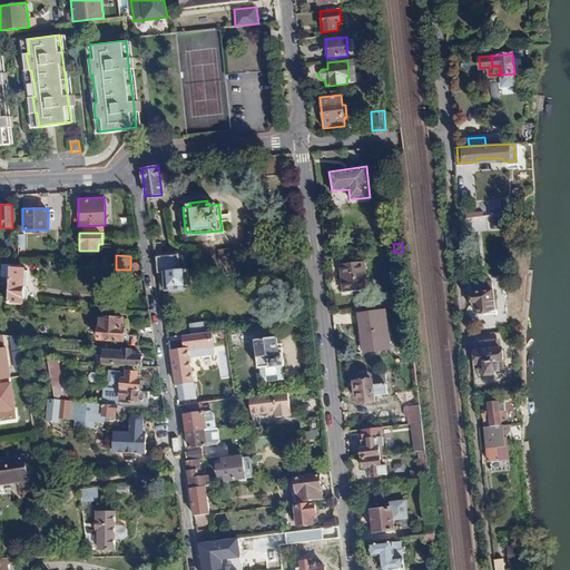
[(178,269),(177,255),(156,257),(157,271),(158,271),(163,271),(178,269)]
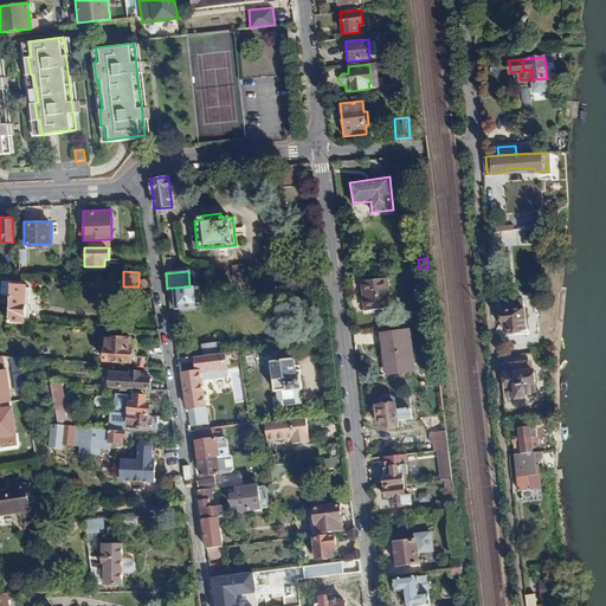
[(314,289),(313,277),(291,278),(292,290),(314,289)]
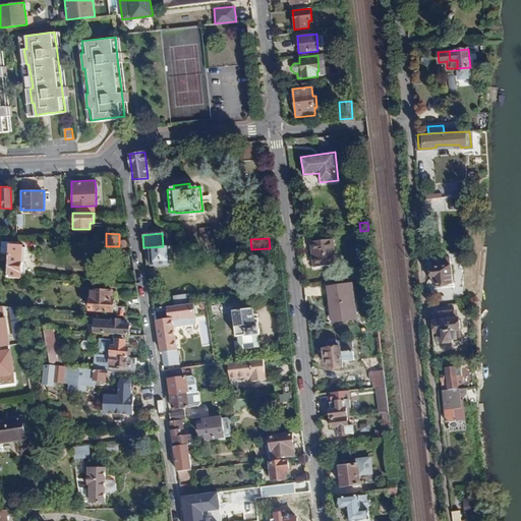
[(331,240),(309,243),(313,269),(334,266),(331,240)]
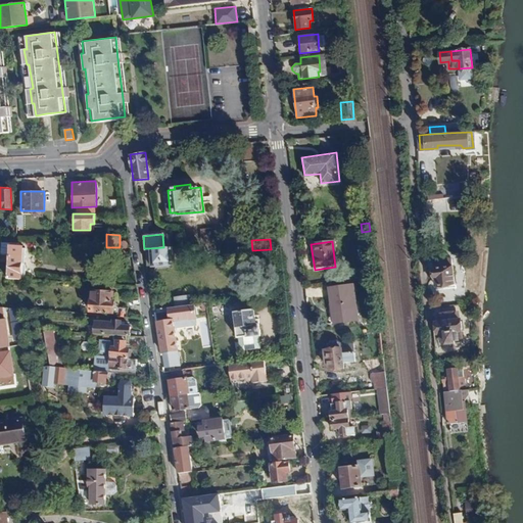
[(22,247),(8,247),(8,279),(26,280),(26,269),(21,269),(21,258),(26,258),(26,248),(22,248),(22,247)]
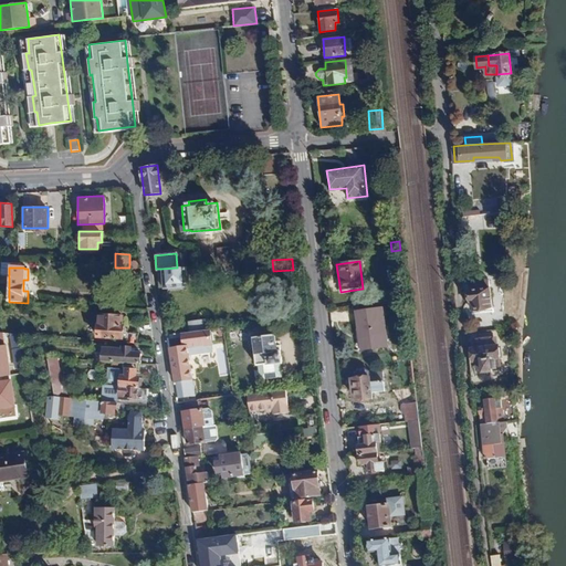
[(177,268),(161,269),(163,287),(163,289),(184,289),(181,268),(177,268)]
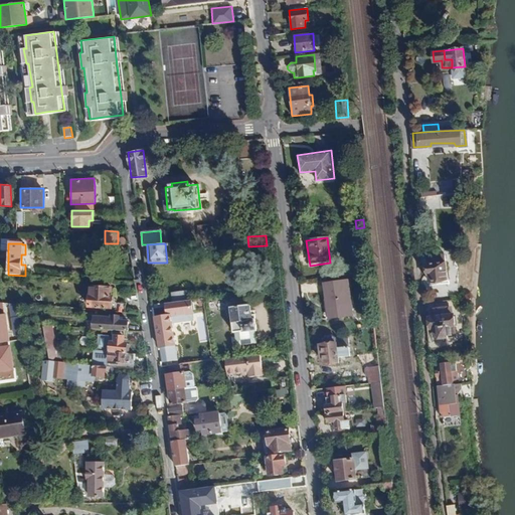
[(441,253),(427,255),(430,282),(448,281),(447,263),(441,263),(441,253)]
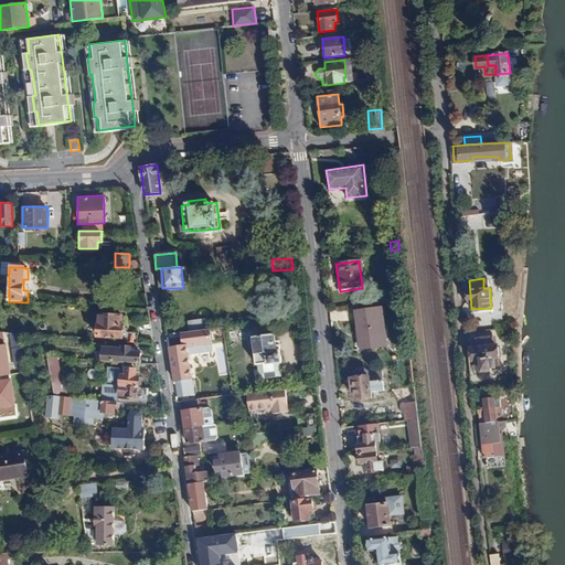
[(382,307),(354,310),(359,348),(386,344),(382,307)]
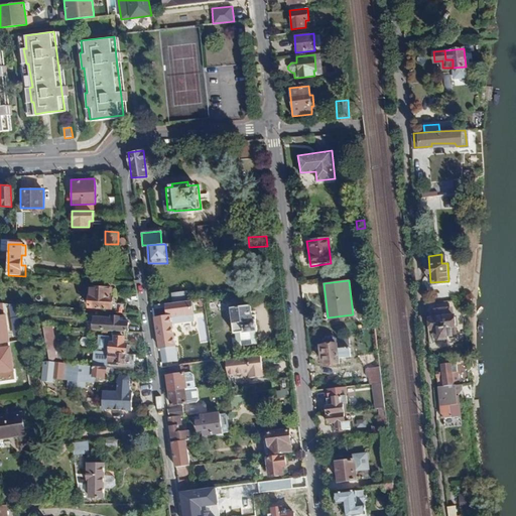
[(87,308),(112,309),(113,303),(113,297),(111,297),(112,287),(88,285),(87,308)]
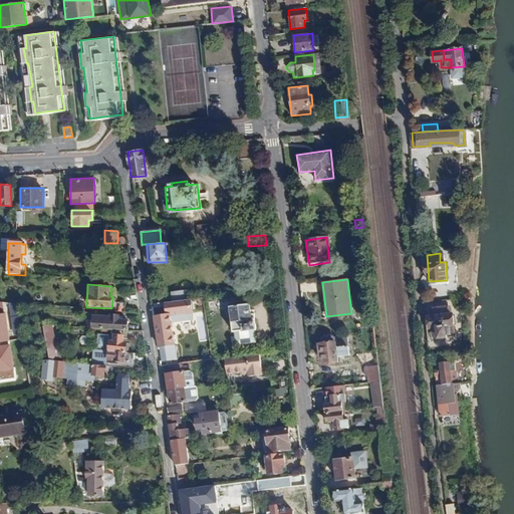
[(189,289),(172,291),(173,301),(190,299),(189,289)]
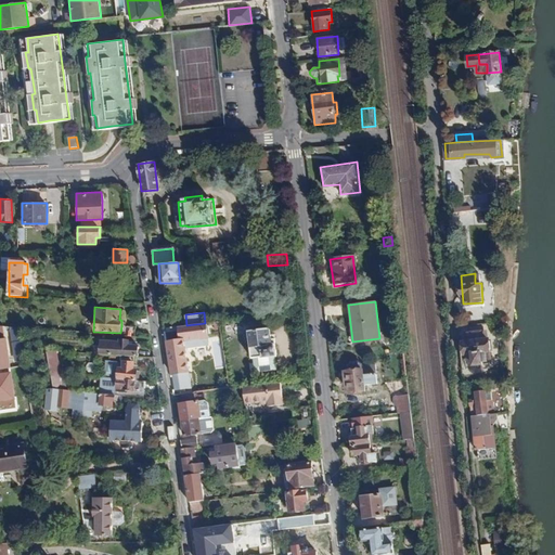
[(186,325),(177,326),(178,338),(183,337),(207,335),(205,323),(186,325)]
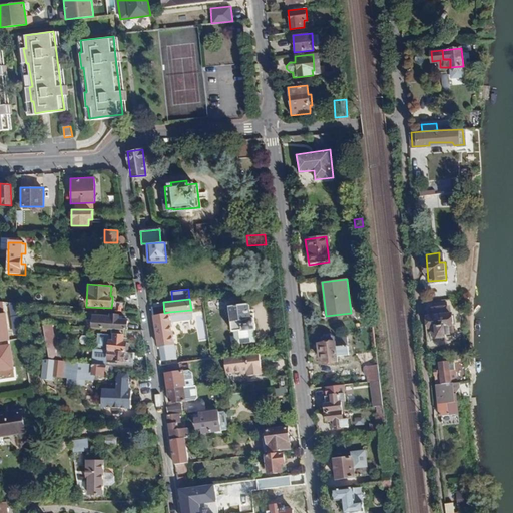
[(125,303),(112,302),(111,308),(111,310),(124,311),(125,303)]
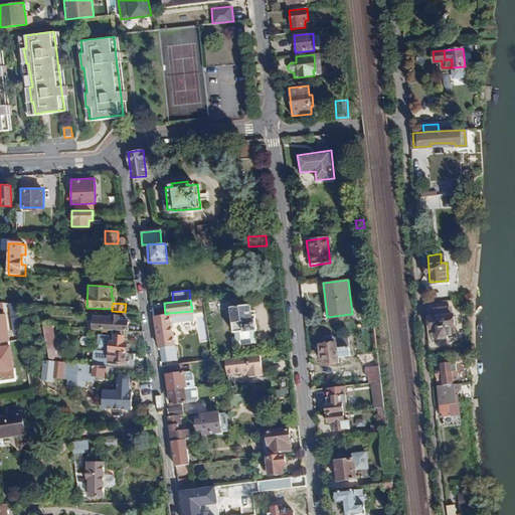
[(254,315),(250,315),(248,305),(228,308),(232,333),(235,333),(236,345),(256,342),(254,331),(256,330),(254,315)]
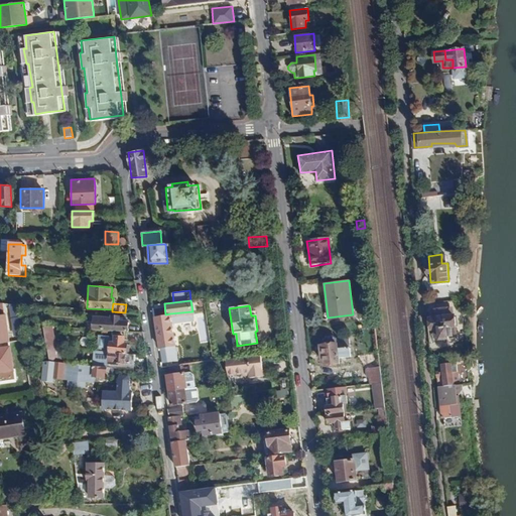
[(435,338),(439,338),(439,341),(447,340),(447,337),(458,336),(455,315),(453,315),(452,309),(431,311),(432,318),(429,319),(430,331),(434,330),(435,338)]
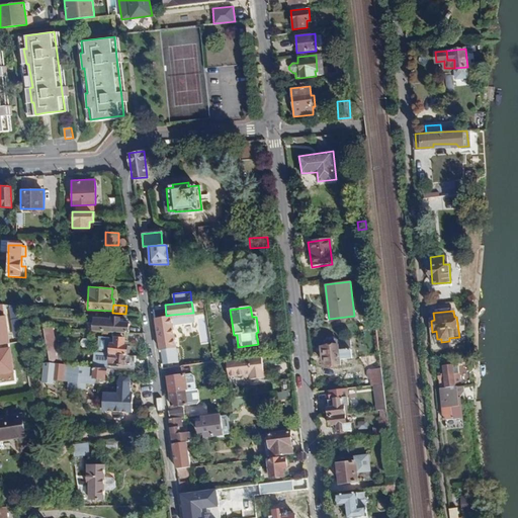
[(166,316),(155,318),(160,349),(161,349),(177,348),(171,315),(166,316)]
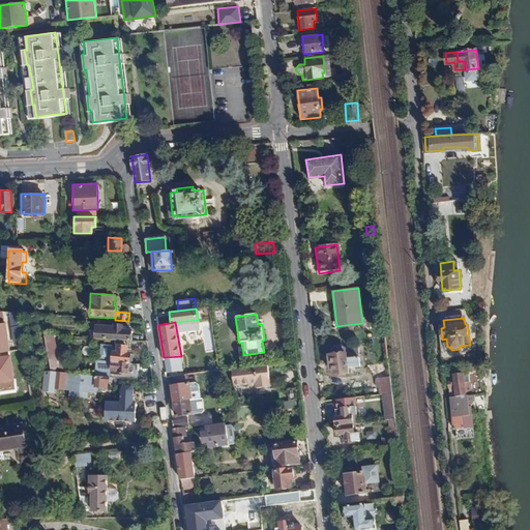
[(131,328),(123,327),(123,325),(113,324),(113,326),(94,325),(93,339),(115,340),(127,341),(131,341),(131,328)]
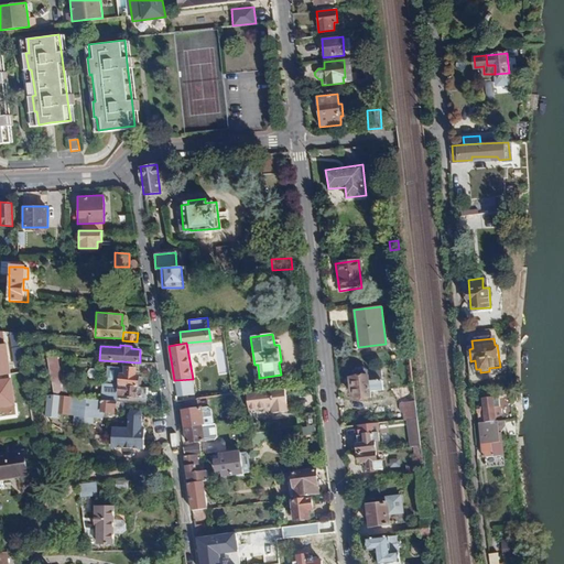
[(57,356),(47,356),(51,379),(60,379),(57,356)]
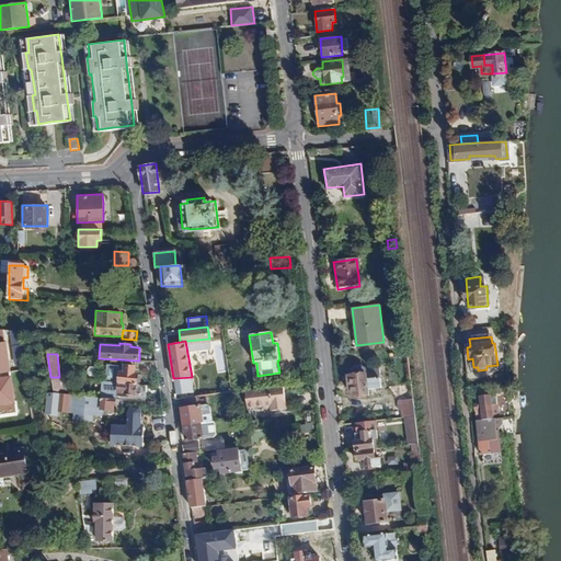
[(122,371),(117,371),(116,384),(137,385),(138,374),(135,373),(135,365),(122,364),(122,371)]
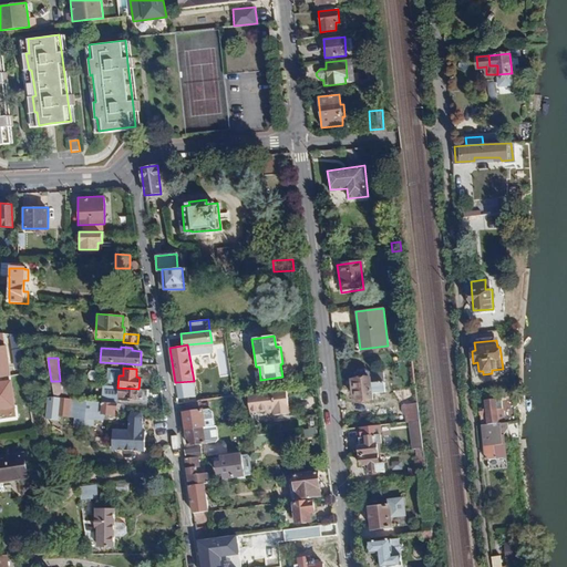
[(371,377),(370,372),(364,368),(359,369),(356,372),(357,378),(350,378),(352,401),(374,399),(373,392),(385,391),(384,372),(377,373),(379,383),(372,384),(371,377)]
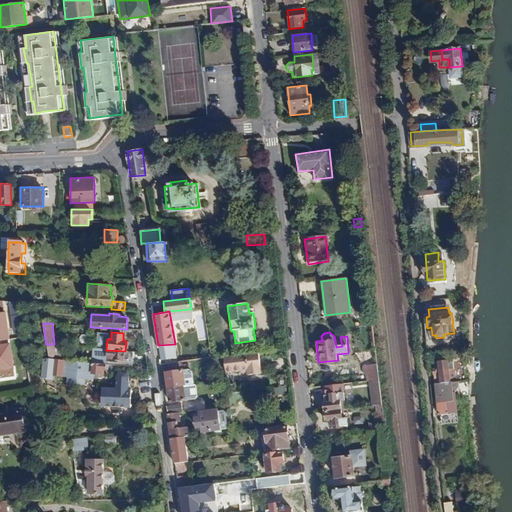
[(54,344),(46,344),(48,359),(53,360),(56,360),(54,344)]
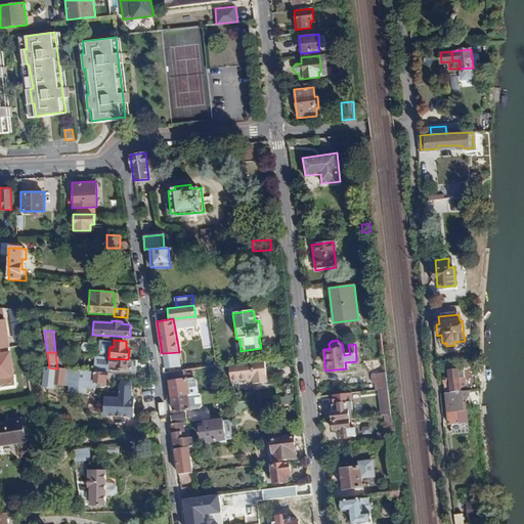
[(180,366),(179,352),(163,353),(165,368),(180,366)]
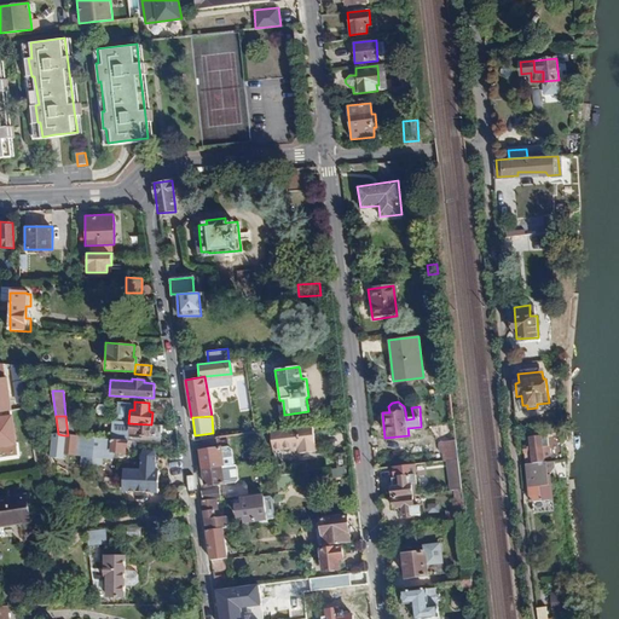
[(128,423),(111,421),(111,434),(126,435),(126,439),(161,441),(162,424),(155,424),(151,424),(128,423)]
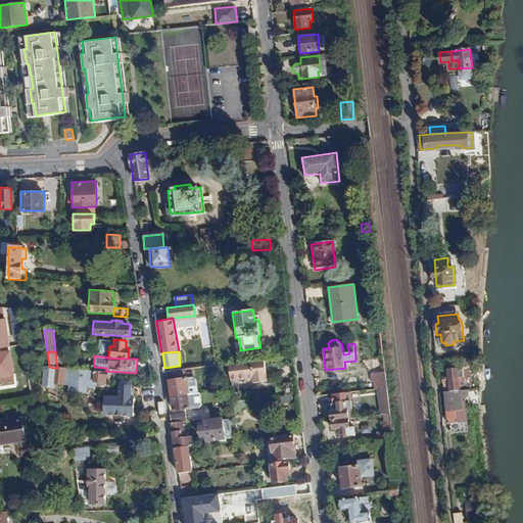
[(265,360),(228,364),(230,381),(251,379),(251,384),(267,382),(265,360)]
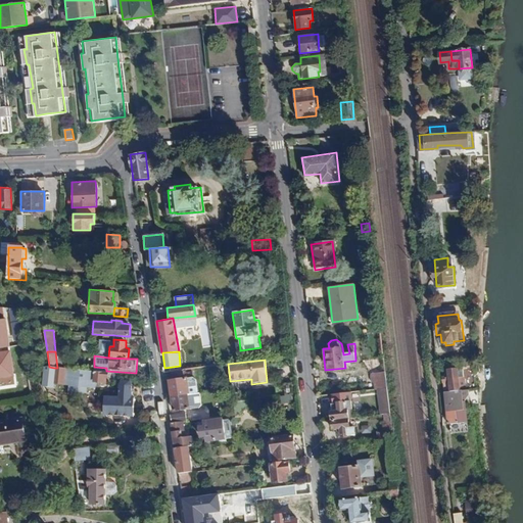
[(74,380),(84,380),(84,384),(86,386),(92,386),(94,384),(94,382),(102,383),(103,373),(57,368),(54,368),(53,384),(69,385),(73,382),(74,380)]
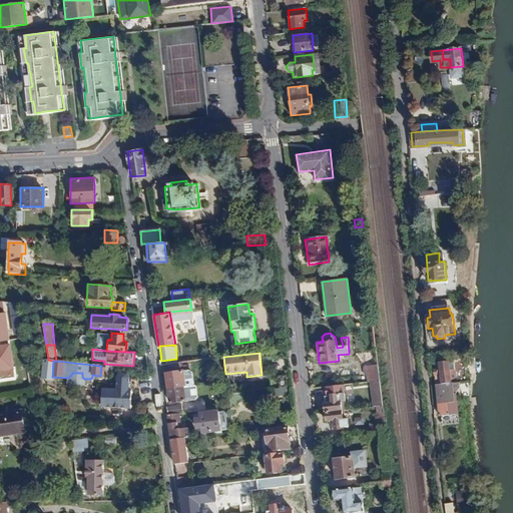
[(162,365),(163,373),(180,371),(179,363),(162,365)]
